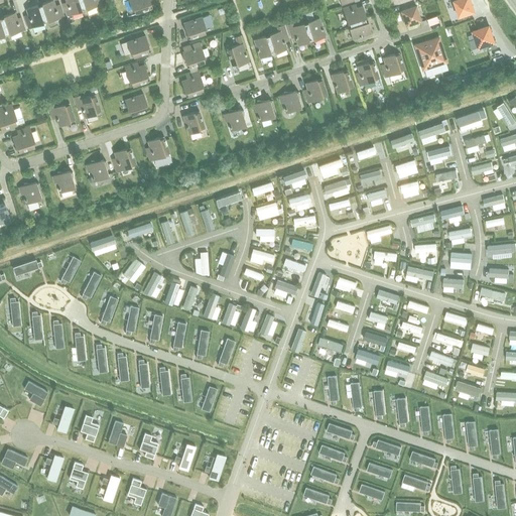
[(44,13),(40,14),(43,23),(58,18),(62,17),(60,8),(56,10),(52,0),(50,0),(41,3),(44,13)]
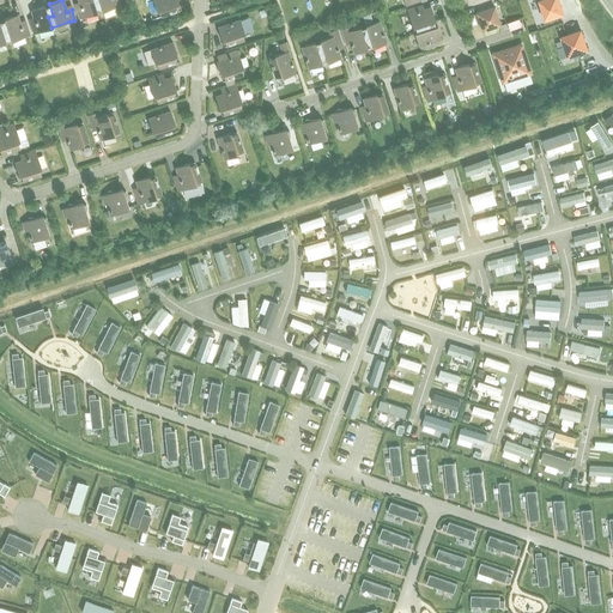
[(97,13),(93,1),(97,0),(77,0),(80,7),(76,8),(78,19),(97,13)]
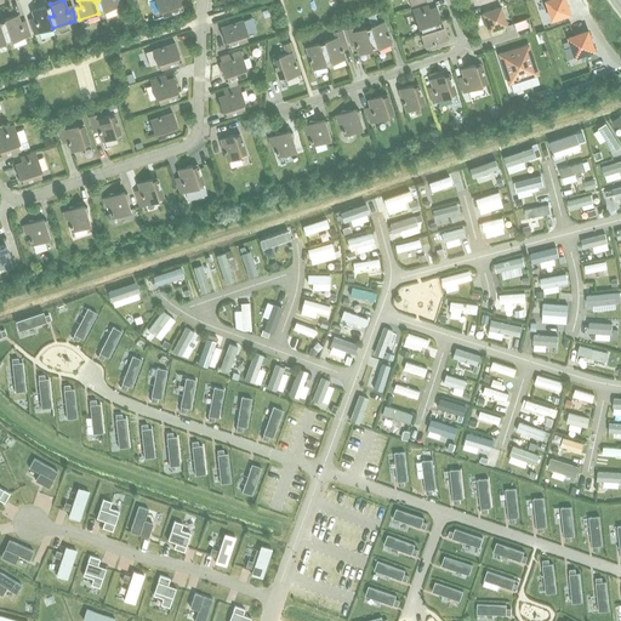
[(98,0),(95,1),(98,13),(123,5),(121,0),(98,0)]
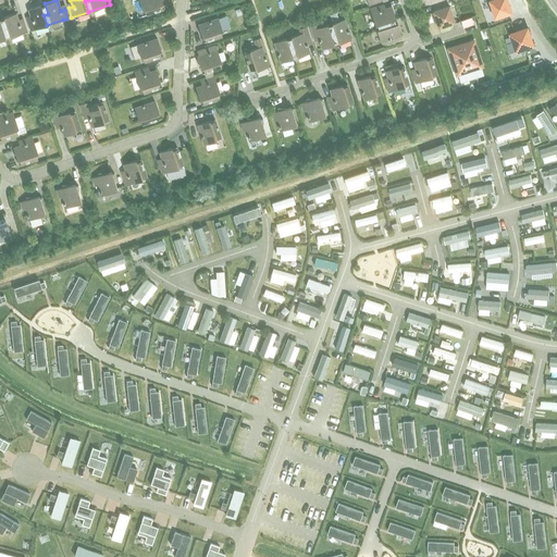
[(138,0),(141,10),(144,10),(146,14),(164,9),(161,0),(138,0)]
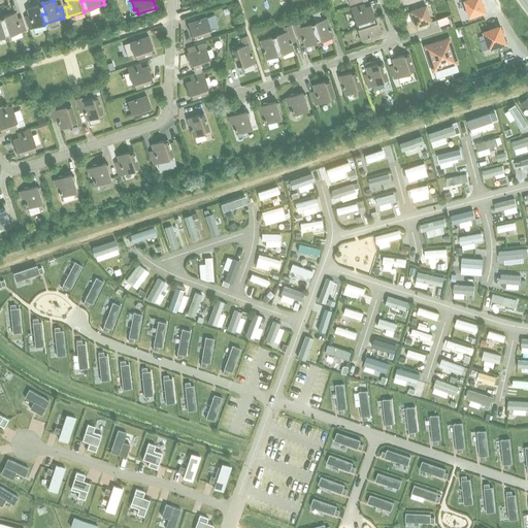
[(464,0),(463,0),(468,18),(486,11),(481,0),(464,0)]
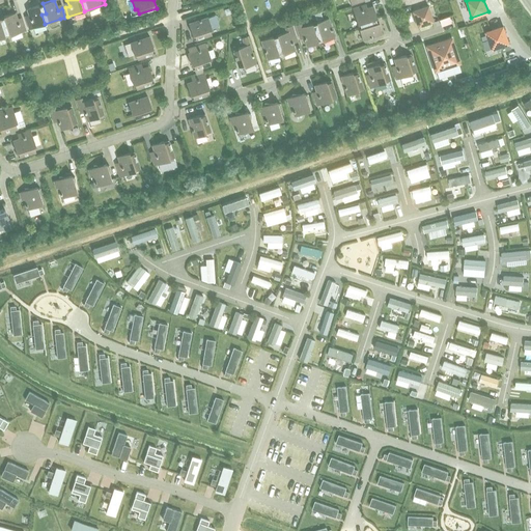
[(46,14),(43,3),(26,8),(30,19),(26,21),(28,29),(45,24),(42,15),(46,14)]
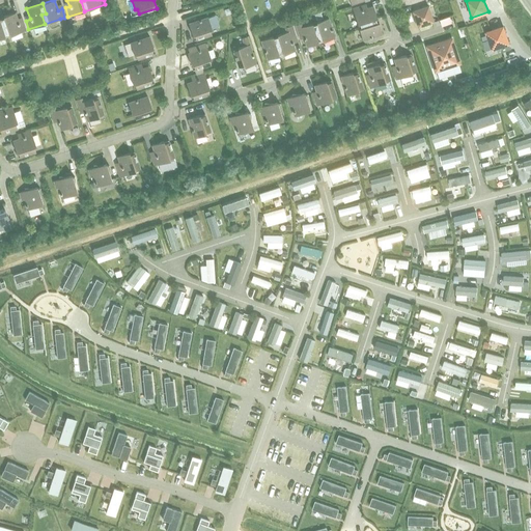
[(417,27),(432,22),(427,5),(412,11),(417,27)]
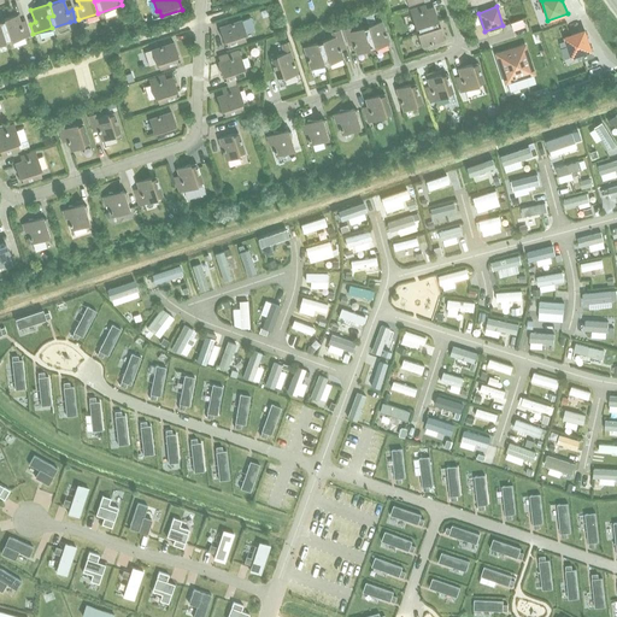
[(417,28),(418,33),(428,29),(427,24),(435,22),(438,21),(433,7),(419,12),(417,7),(409,10),(415,28),(417,28)]
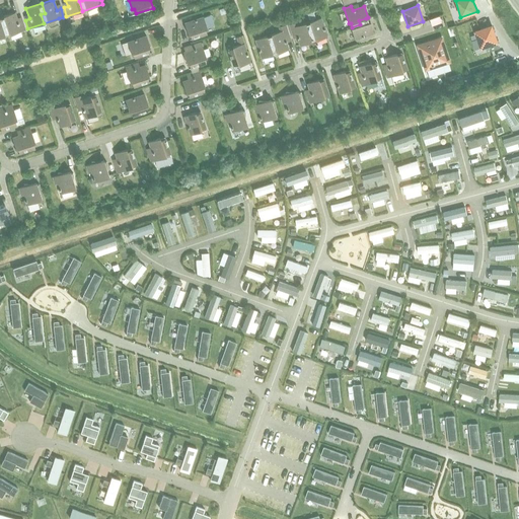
[(6,25),(2,26),(5,36),(20,31),(24,29),(22,21),(18,22),(14,12),(3,16),(6,25)]
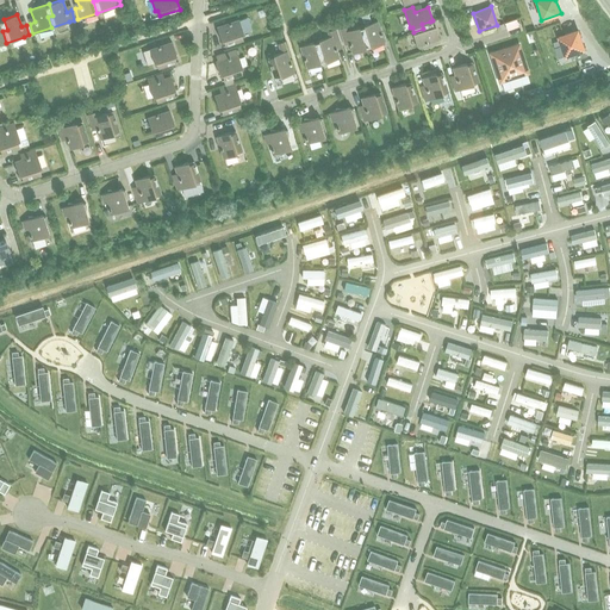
[(516,18),(504,23),(506,29),(518,25),(516,18)]
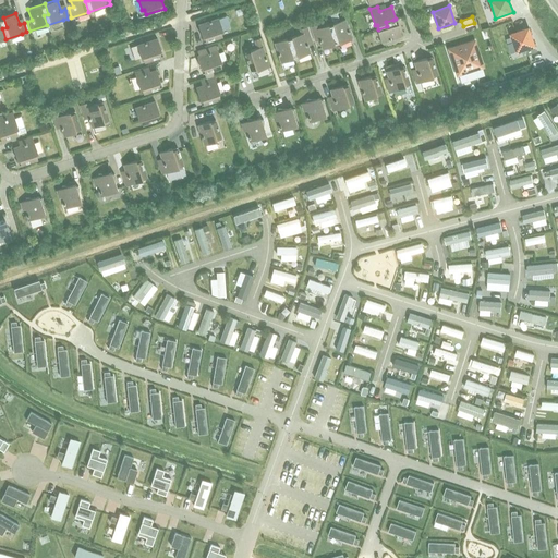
[(197,25),(203,43),(221,36),(220,31),(222,31),(218,17),(197,25)]
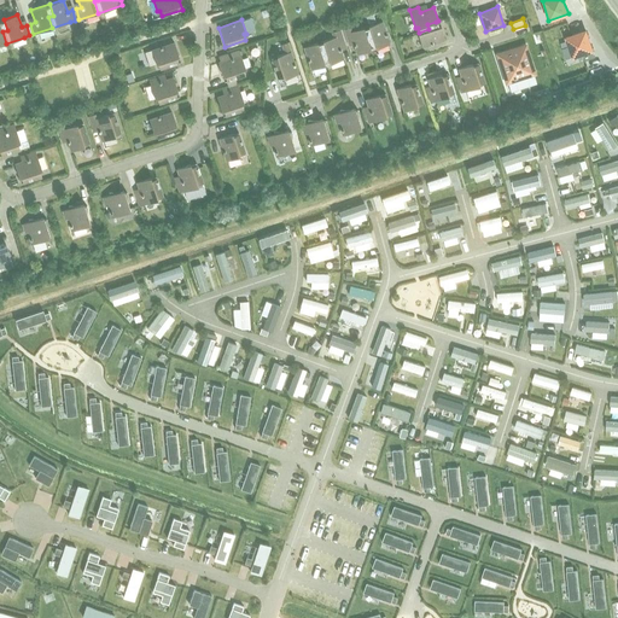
[(372,36),(367,39),(369,47),(374,46),(375,48),(389,44),(382,21),(367,25),(368,28),(372,36)]
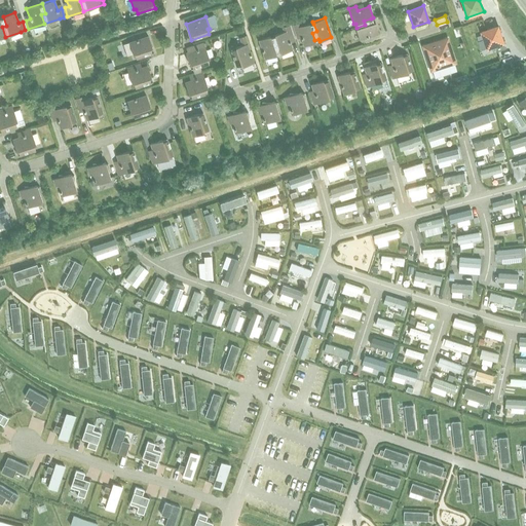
[(365,25),(357,28),(355,28),(359,40),(378,34),(374,22),(373,23),(371,19),(364,21),(365,25)]
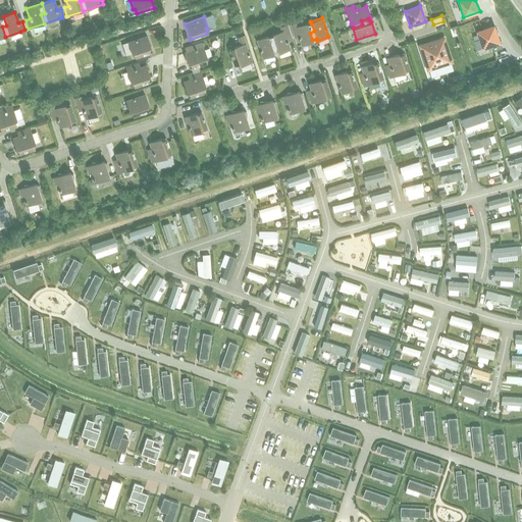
[(314,31),(311,23),(307,24),(306,22),(297,27),(296,22),(290,24),(295,39),(298,38),(301,46),(313,42),(312,40),(310,33),(314,31)]
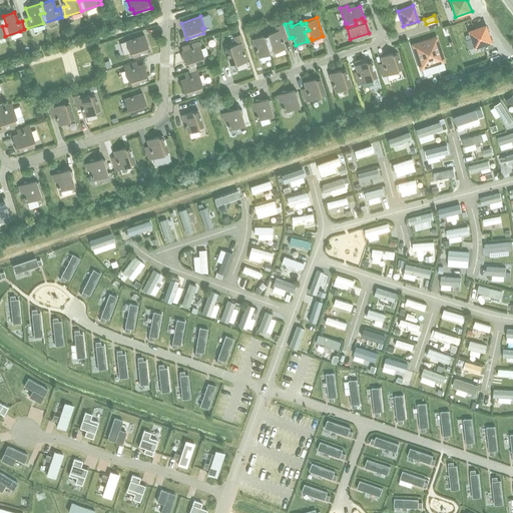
[(267,44),(269,52),(273,51),(274,52),(285,49),(281,36),(286,34),(282,24),(276,27),(277,30),(267,34),(268,35),(271,43),(267,44)]
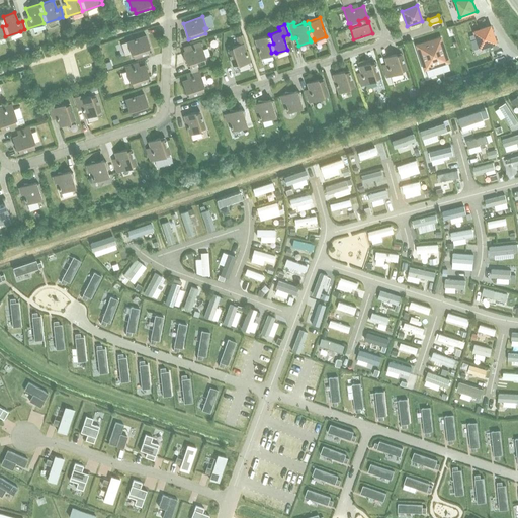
[(477,38),(471,40),(473,49),(480,47),(481,48),(488,45),(490,50),(490,51),(499,48),(498,48),(496,41),(497,41),(491,25),(475,31),(477,38)]
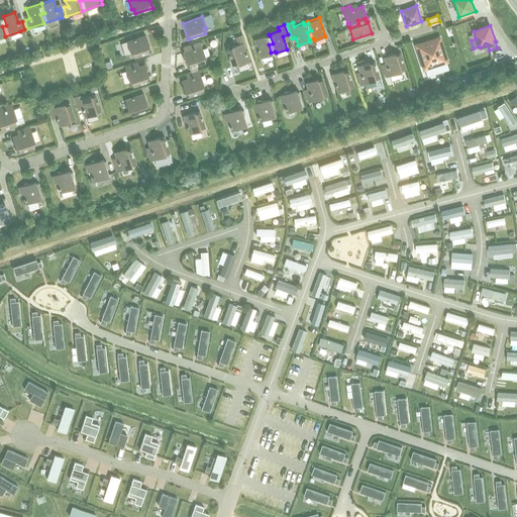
[(150,52),(145,35),(126,41),(130,54),(131,53),(133,58),(150,52)]
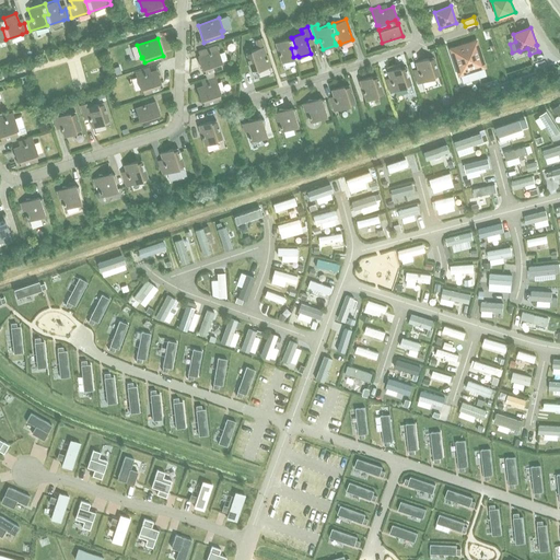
[(254,39),(257,48),(245,53),(252,71),(256,69),(257,71),(269,67),(259,38),(254,39)]
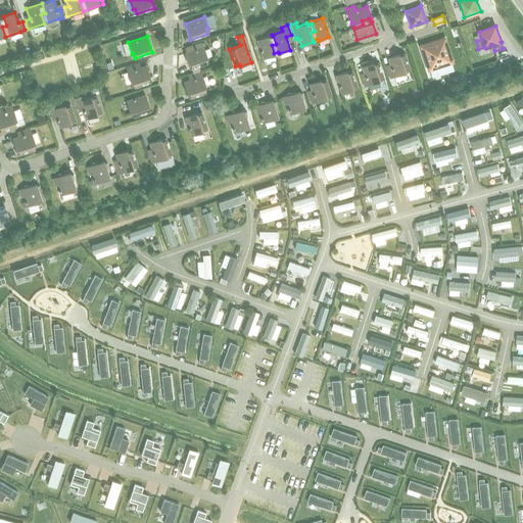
[(256,40),(263,59),(275,55),(274,53),(272,45),(276,44),(273,36),(269,38),(268,36),(256,40)]
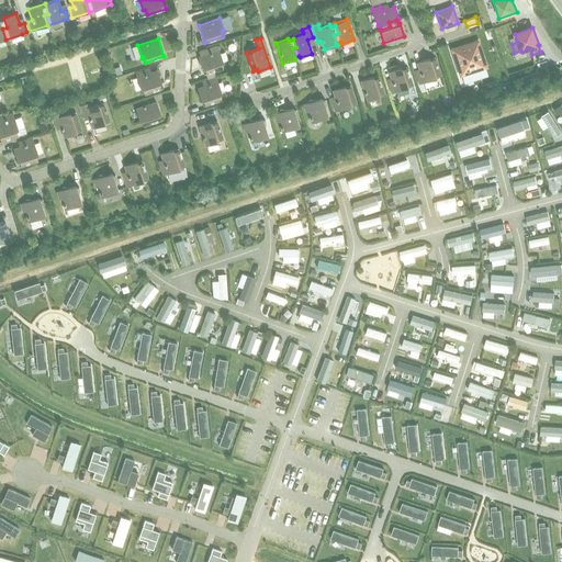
[(476,42),(452,51),(460,74),(484,66),(476,42)]
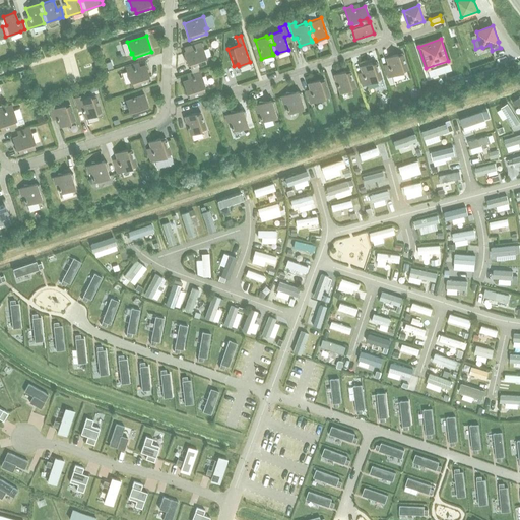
[(185,52),(183,52),(188,68),(205,63),(204,58),(206,58),(201,42),(193,45),(184,48),(185,52)]
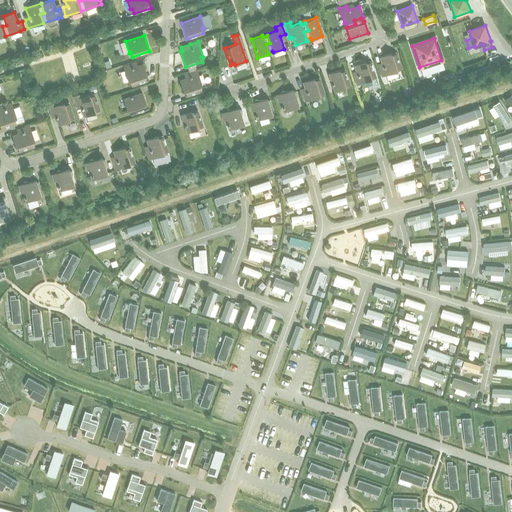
[(381,77),(385,75),(397,71),(396,70),(401,68),(395,51),(379,56),(383,68),(379,69),(381,77)]
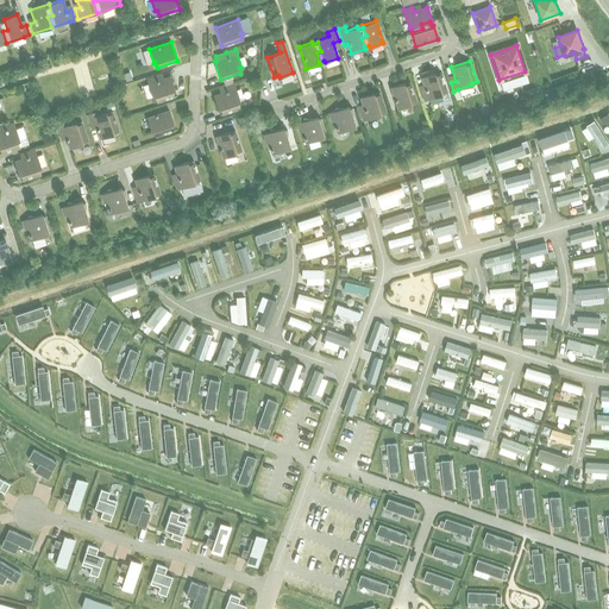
[(424,101),(428,100),(441,95),(441,93),(446,92),(440,71),(420,77),(425,89),(420,90),(424,101)]
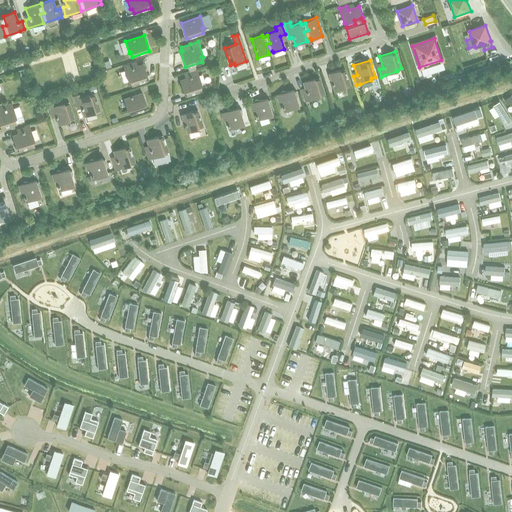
[(148,80),(143,64),(131,68),(130,64),(123,66),(128,81),(129,81),(131,85),(148,80)]
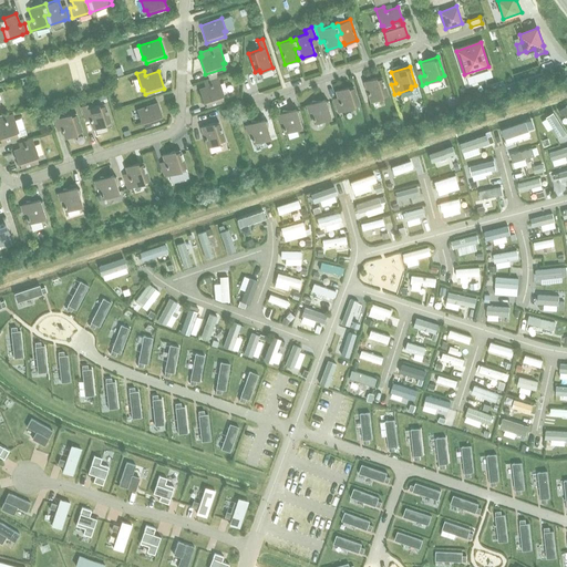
[(363,81),(370,102),(382,98),(382,96),(387,94),(381,75),(363,81)]
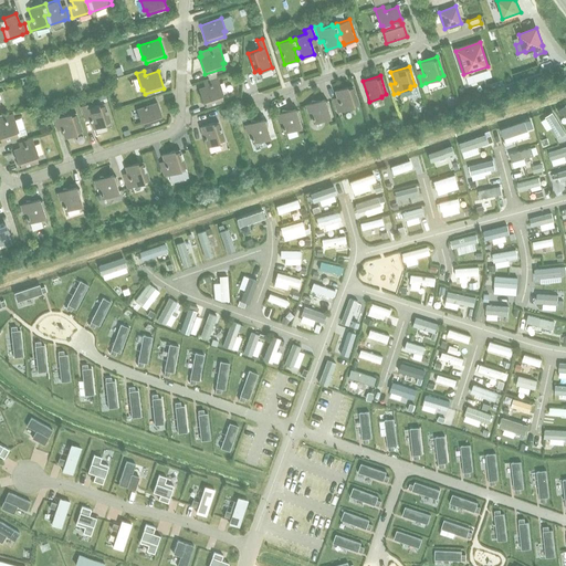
[(223,94),(218,77),(210,80),(211,84),(198,88),(203,106),(222,101),(221,95),(223,94)]
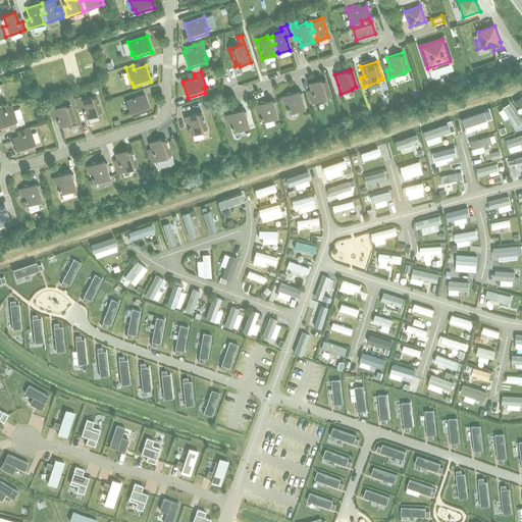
[(310,104),(314,103),(326,99),(325,97),(330,96),(324,79),(308,84),(312,95),(308,97),(310,104)]
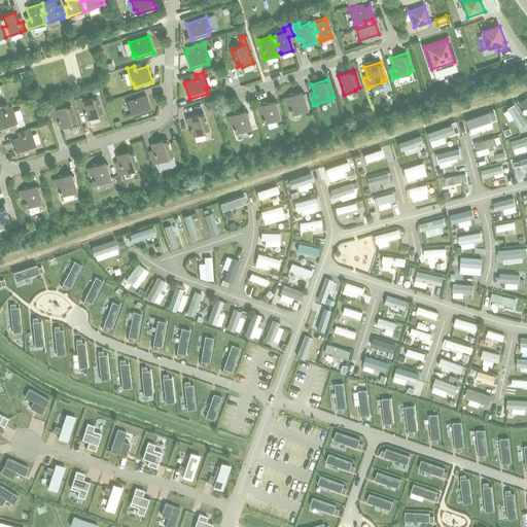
[(286,105),(288,105),(291,115),(308,110),(305,100),(305,94),(303,94),(302,92),(296,94),(289,94),(289,96),(284,98),(286,105)]
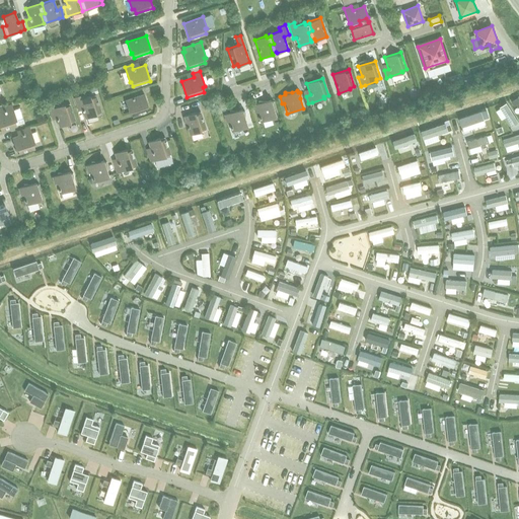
[(95,94),(80,98),(79,95),(73,97),(77,106),(81,105),(85,119),(96,115),(96,113),(100,112),(95,94)]
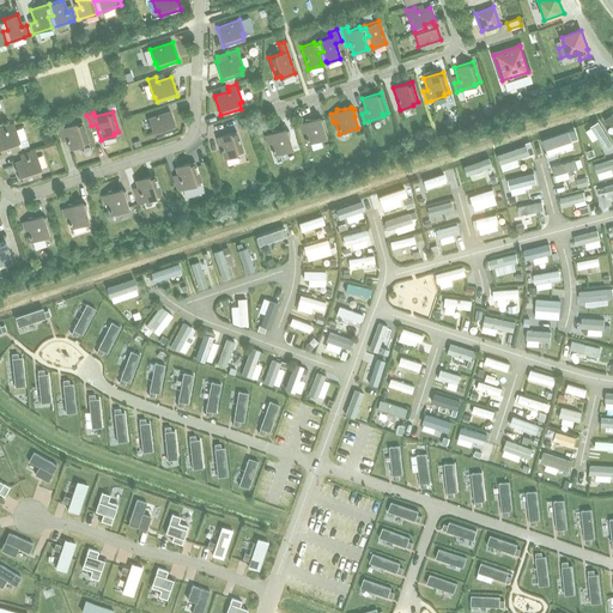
[(176,131),(170,111),(147,119),(152,132),(153,132),(156,137),(176,131)]
